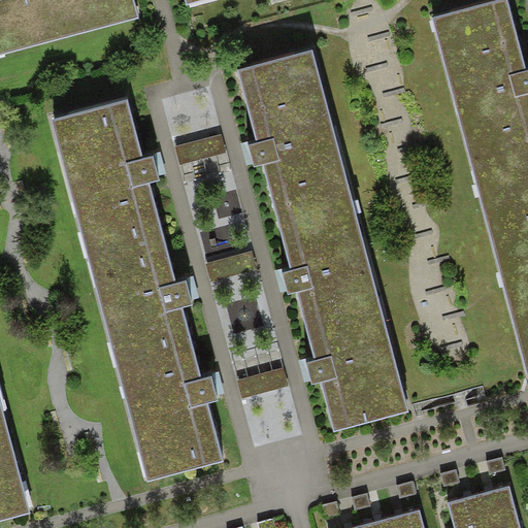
[(0,0),(0,53),(137,18),(132,0),(0,0)]
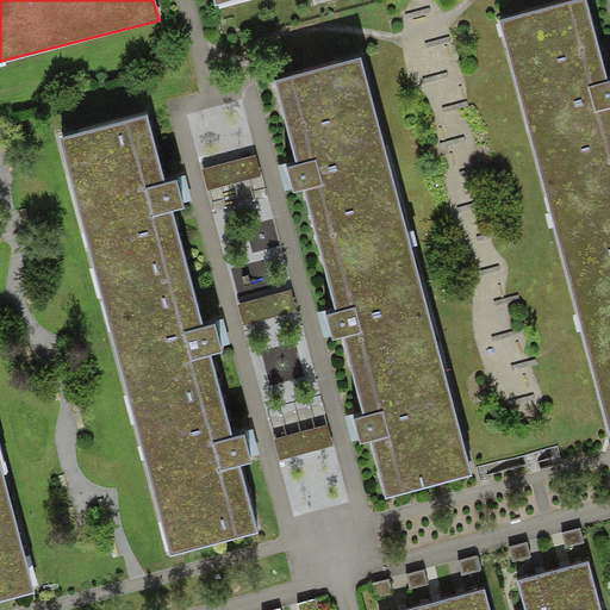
[(587,0),(578,0),(500,20),(609,433),(609,80),(609,81),(587,0)]
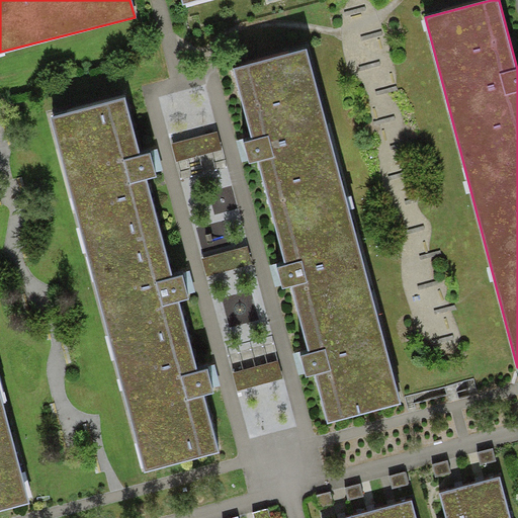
[(307,49),(234,68),(253,141),(244,143),(247,152),(249,163),(257,161),(285,265),(277,267),(280,278),(282,287),(291,285),(309,353),(300,355),(304,367),(306,376),(315,374),(328,424),(401,405),(307,49)]
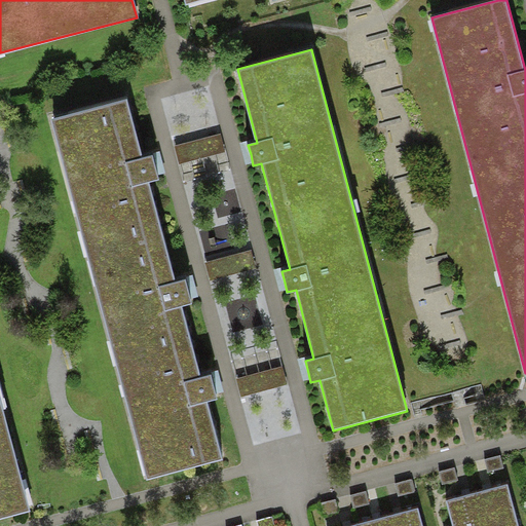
[(126,100),(52,119),(147,478),(221,458),(207,401),(218,398),(215,385),(211,373),(200,376),(182,305),(191,302),(188,291),(185,279),(175,282),(148,182),(159,180),(156,167),(153,155),(142,157),(126,100)]
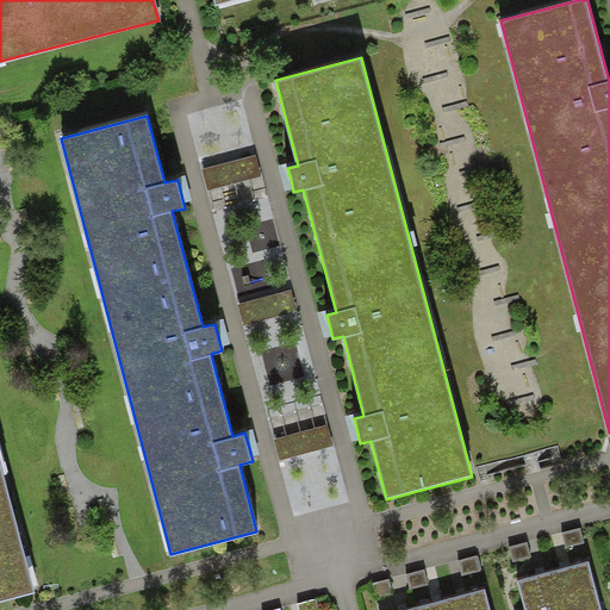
[(256,154),(203,169),(209,190),(262,175),(256,154)]
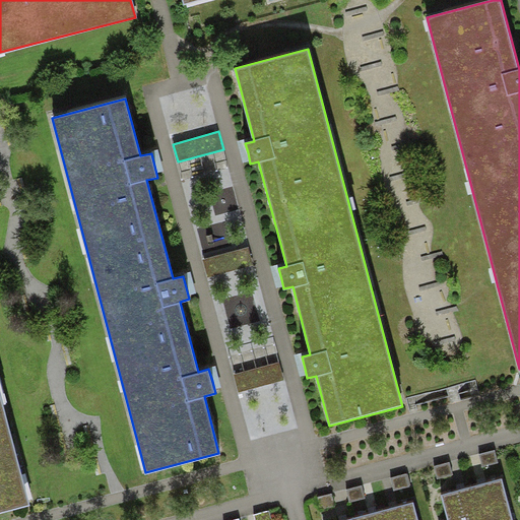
[(248,247),(203,259),(208,277),(253,265),(248,247)]
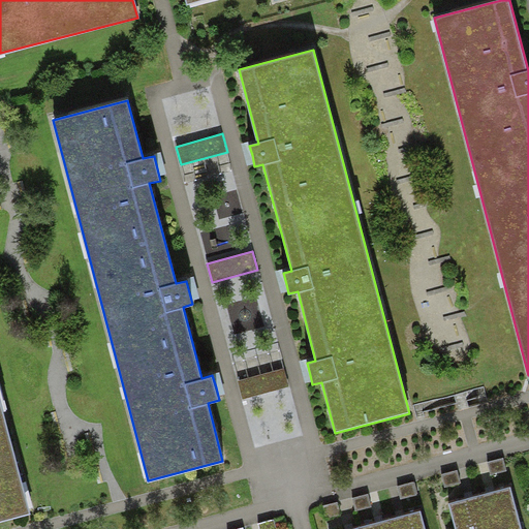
[(284,370),(239,382),(243,400),(289,389),(284,370)]
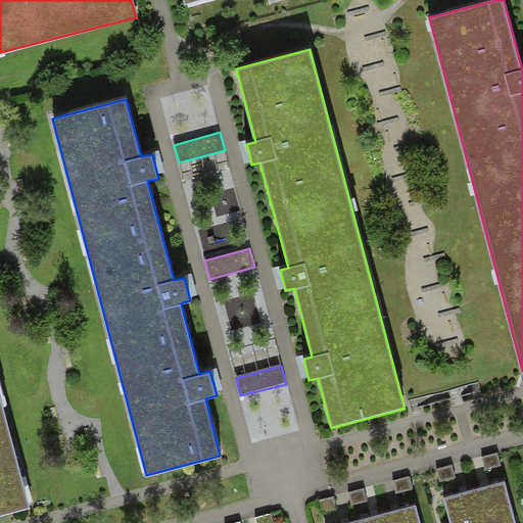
[(0,515),(31,508),(0,393),(0,515)]
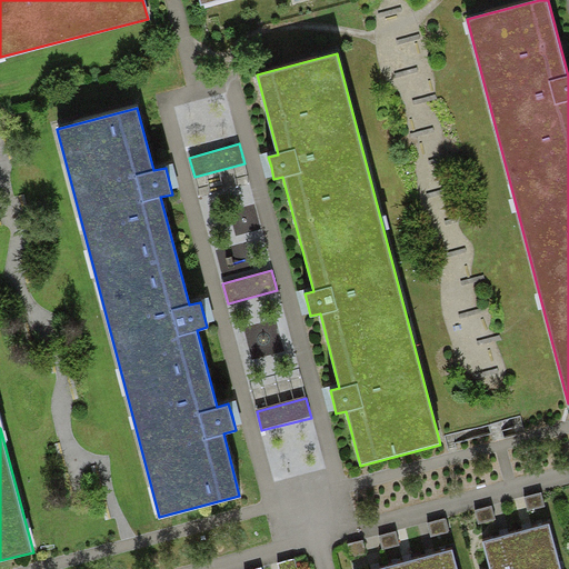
[(541,492),(526,497),(529,510),(545,506),(541,492)]
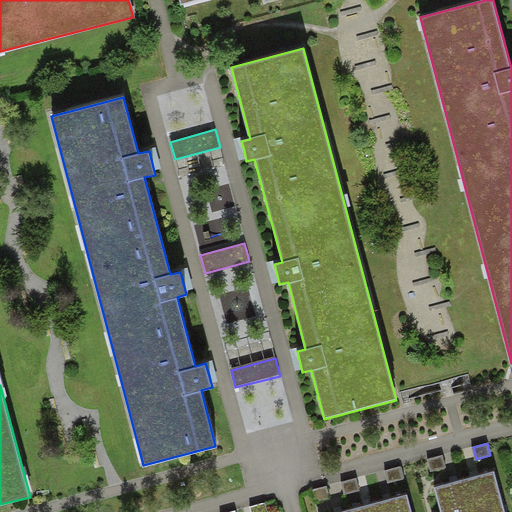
[(442,455),(428,458),(431,470),(445,466),(442,455)]
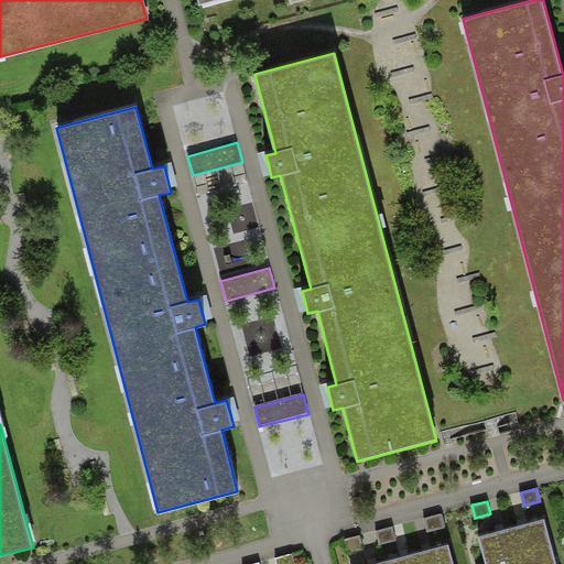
[(440,514),(424,519),(427,531),(443,528),(440,514)]
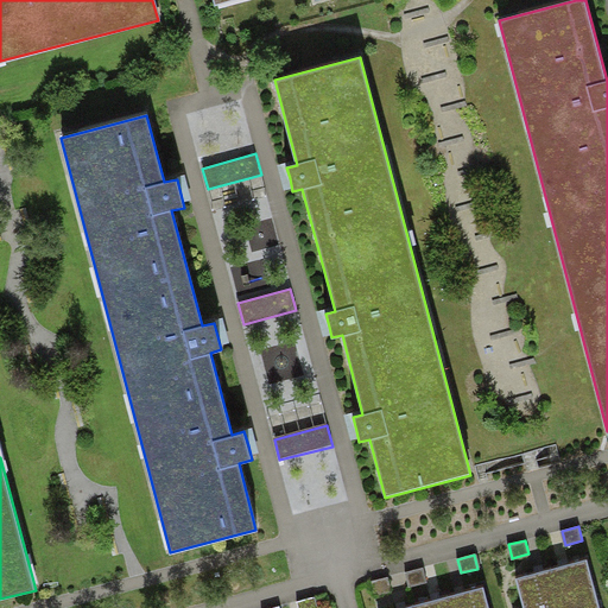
[(562,607),(599,607),(587,561),(552,570),(562,607)]
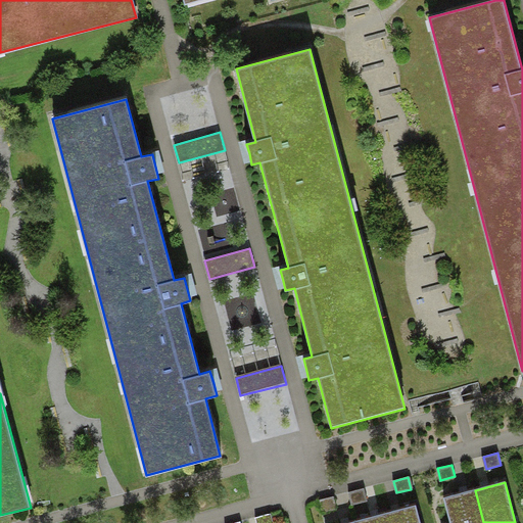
[(364,488),(349,492),(352,505),(367,501),(364,488)]
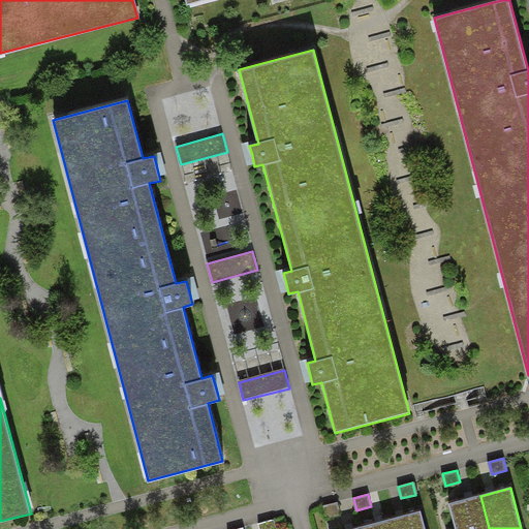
[(455,528),(489,528),(480,496),(449,504),(455,528)]
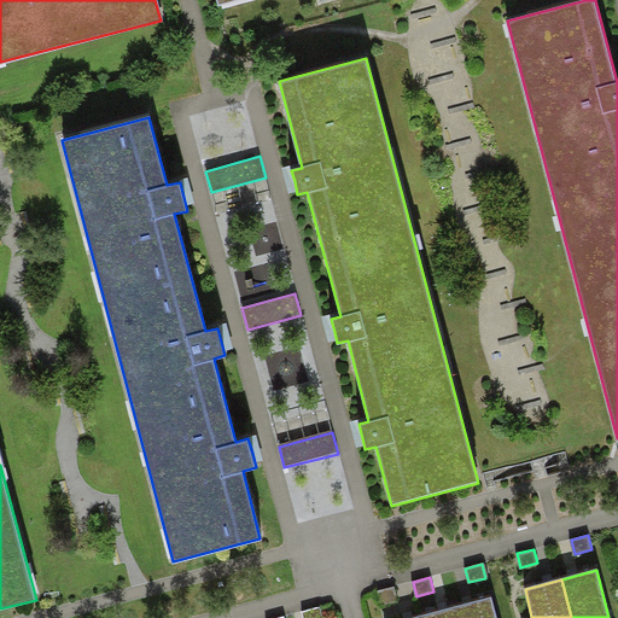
[(395,587),(377,590),(380,605),(398,601),(395,587)]
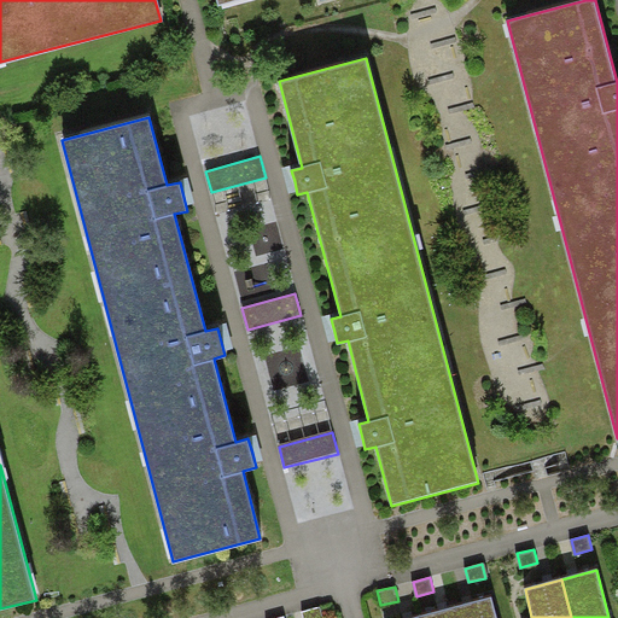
[(495,617),(490,598),(456,607),(459,617),(495,617)]
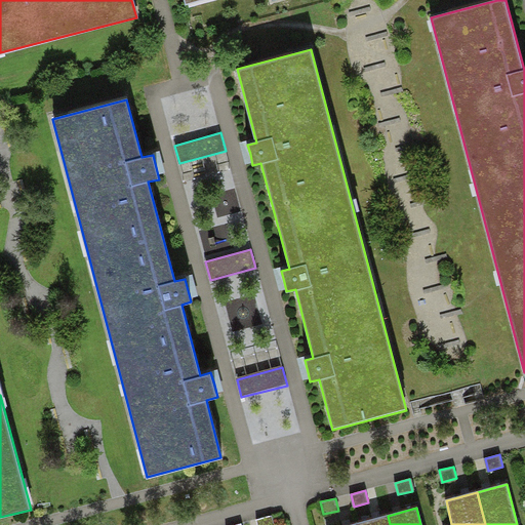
[(273,524),(271,516),(256,520),(257,524),(273,524)]
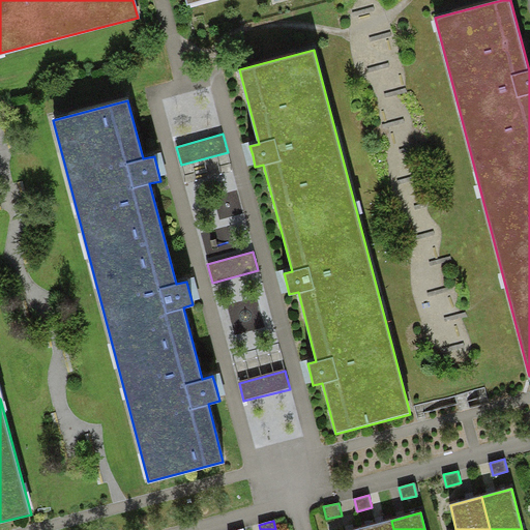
[(362,529),(393,529),(391,521),(362,528),(362,529)]
